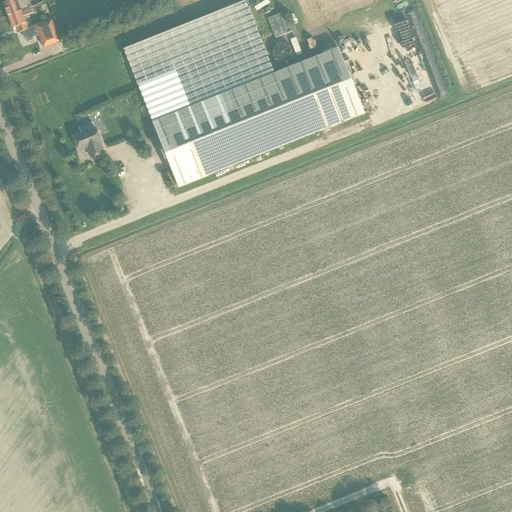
[(10,0),(3,3),(8,15),(32,7),(31,6),(32,6),(29,0),(19,0),(18,0),(10,0)]
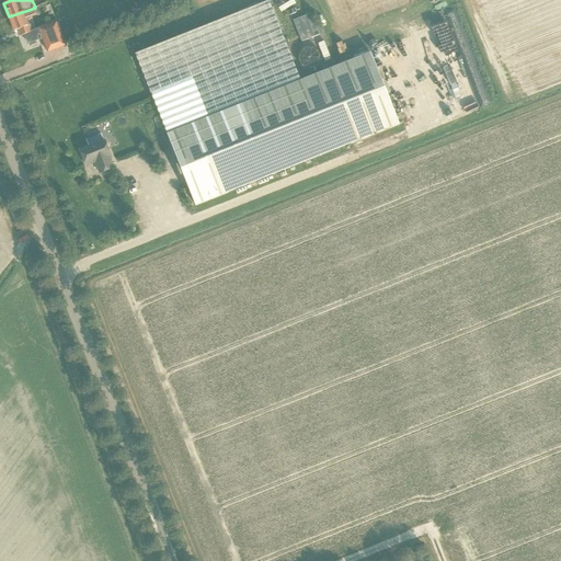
[(196,206),(400,125),(371,53),(302,80),(271,0),(136,54),(196,206)]
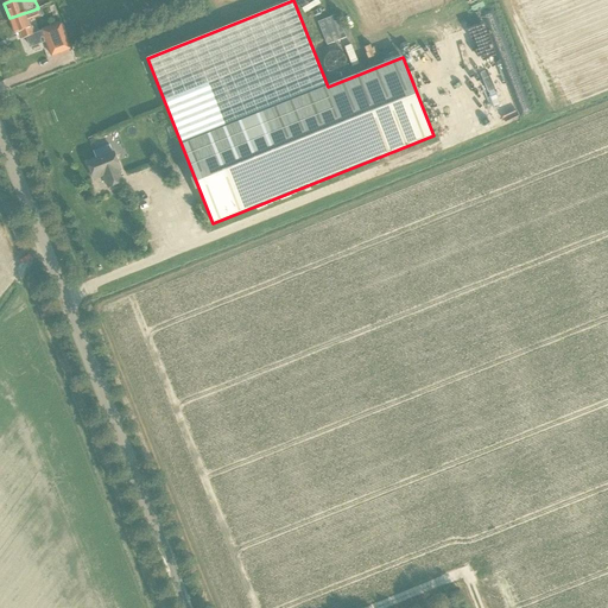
[(10,18),(16,33),(24,31),(26,38),(37,33),(35,27),(32,27),(30,20),(40,16),(38,8),(10,18)]
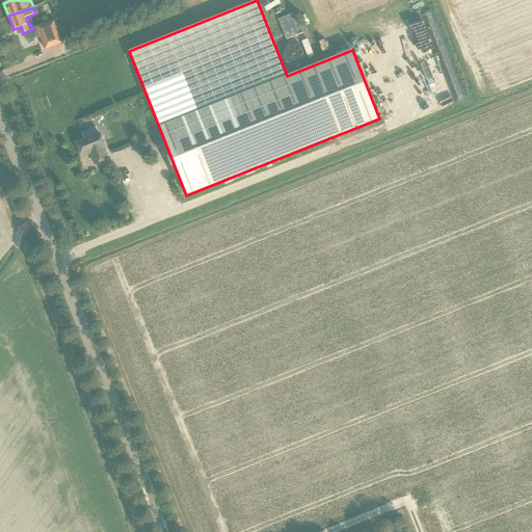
[(272,18),(278,33),(296,27),(290,11),(272,18)]
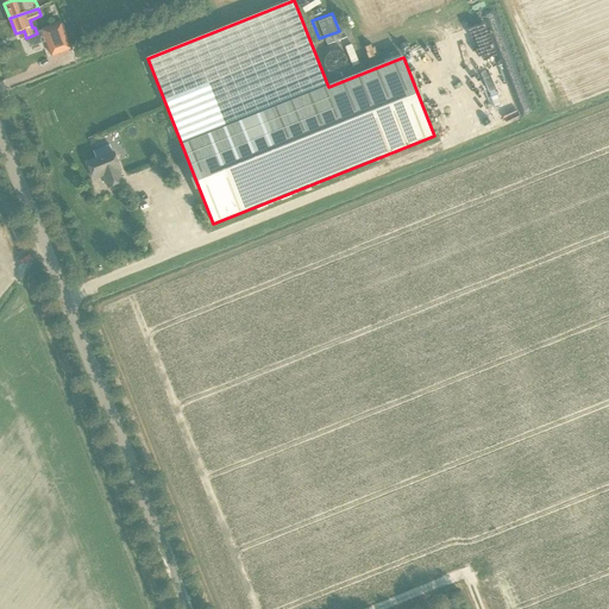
[(68,38),(66,31),(62,22),(43,29),(46,38),(49,44),(68,38)]
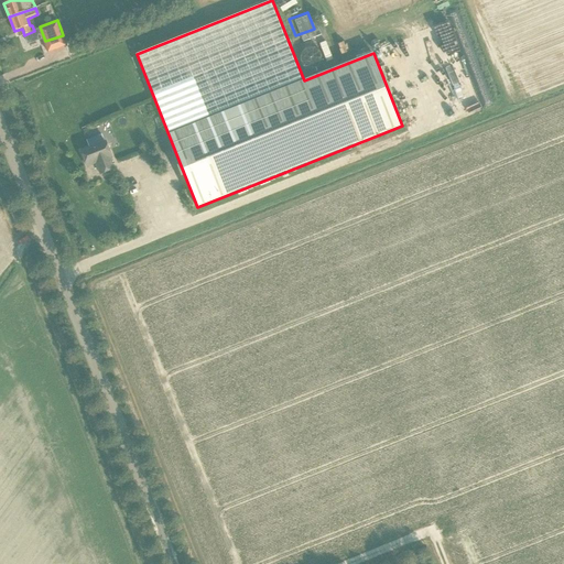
[(320,61),(326,58),(322,39),(315,41),(320,61)]
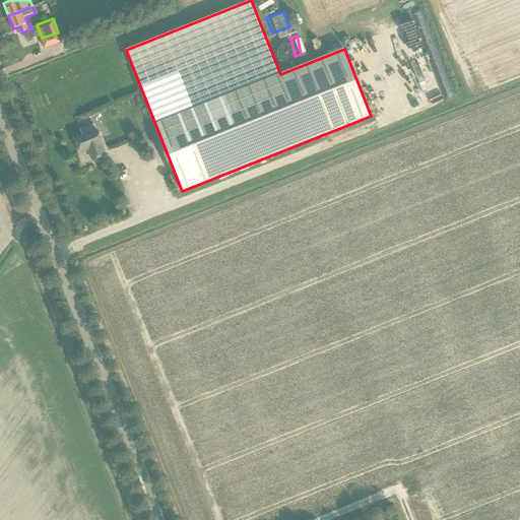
[(63,46),(59,37),(43,43),(47,52),(63,46)]
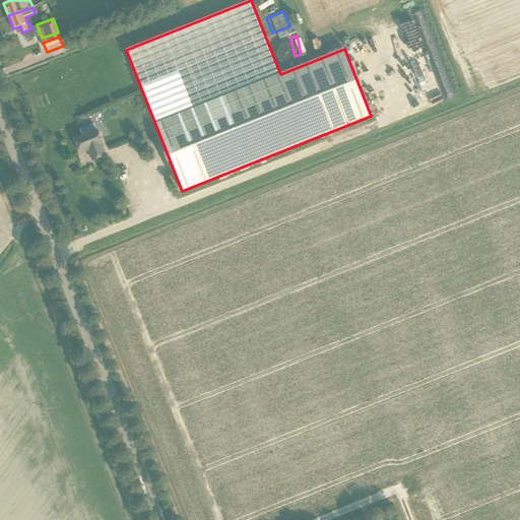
[(81,153),(88,150),(92,161),(106,156),(102,145),(104,145),(98,130),(96,131),(94,124),(80,129),(83,136),(75,139),(81,153)]
